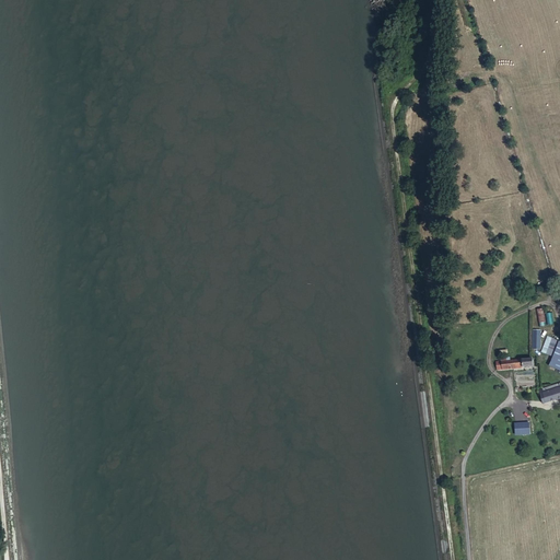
[(537,310),(539,326),(553,324),(551,312),(543,313),(543,308),(537,310)]
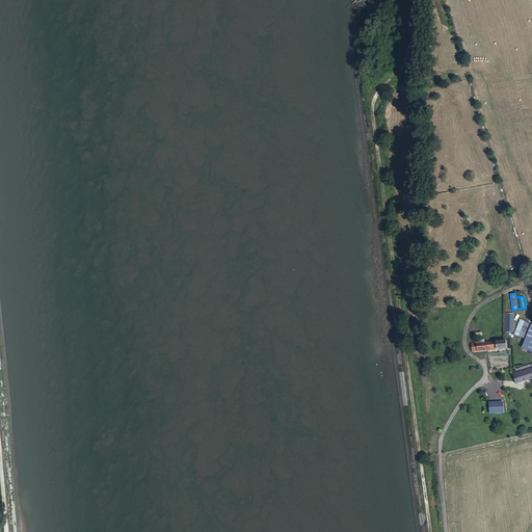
[(531,350),(531,323),(520,319),(514,335),(524,338),(521,347),(531,350)]
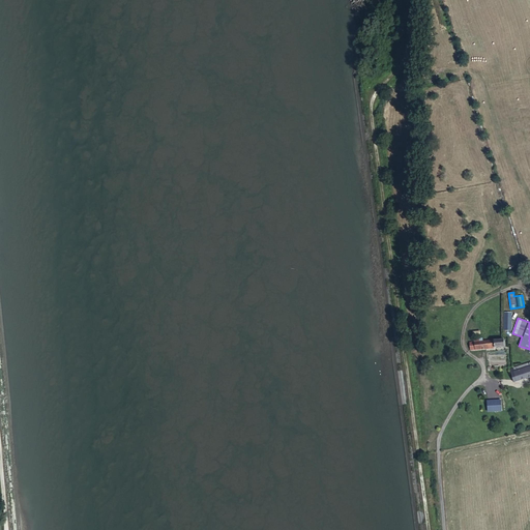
[(476,343),(471,343),(471,350),(508,348),(507,341),(488,342),(487,337),(476,337),(476,343)]
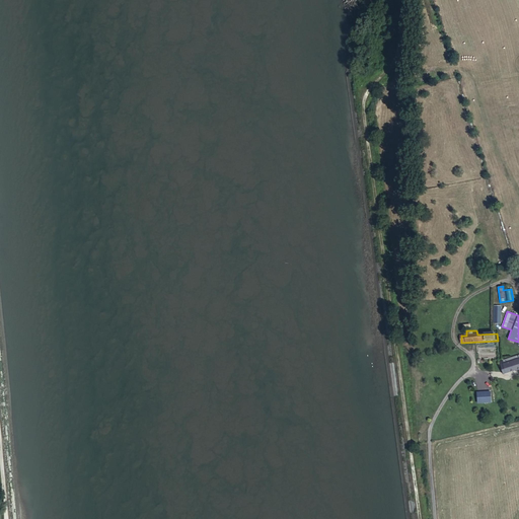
[(518,367),(507,371),(509,377),(518,374),(518,367)]
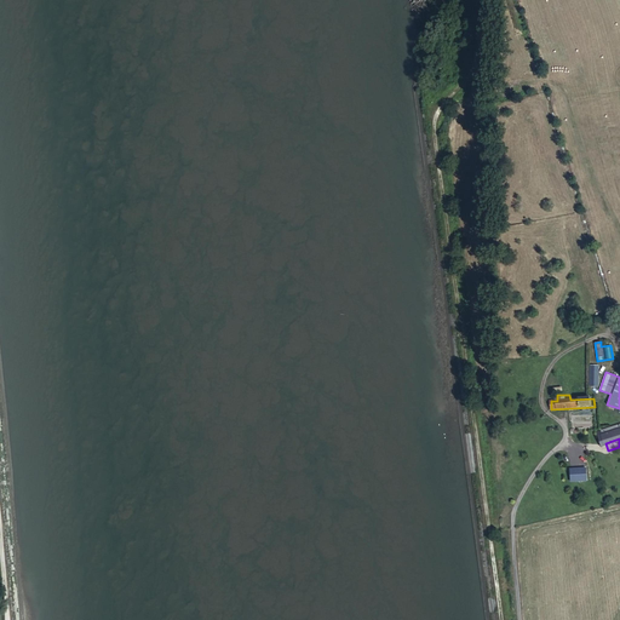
[(587,470),(572,472),(573,480),(579,478),(580,483),(590,482),(587,470)]
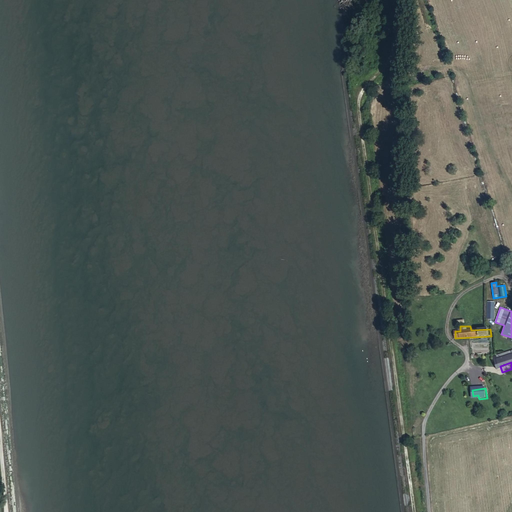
All buildings are outlined.
